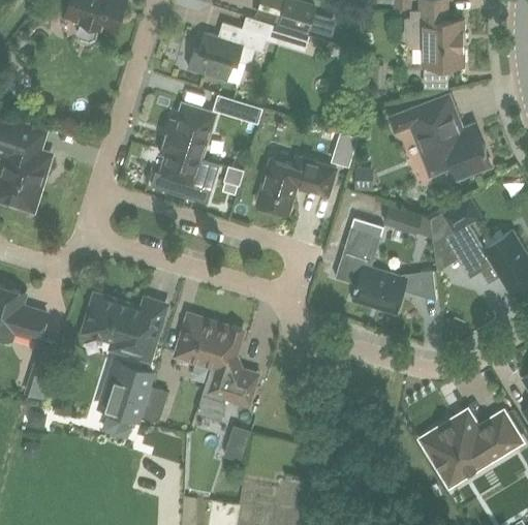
[(82,22),(78,34),(81,40),(90,43),(96,40),(100,28),(116,33),(125,0),(70,0),(66,18),(82,22)]
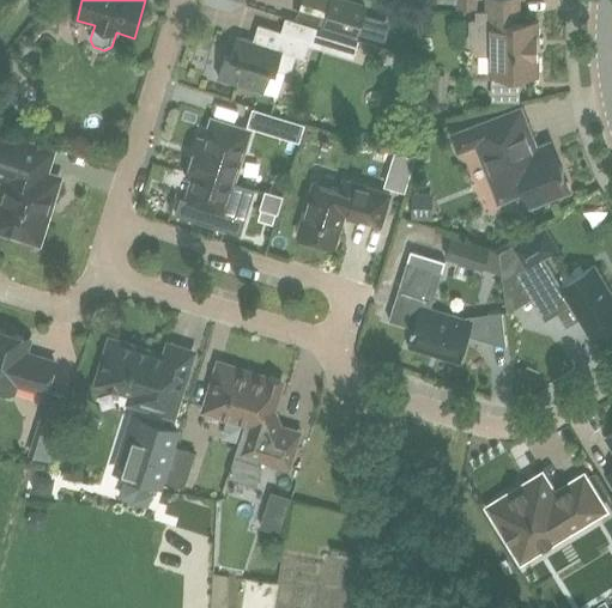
[(333,0),(325,28),(357,37),(365,10),(333,0)]
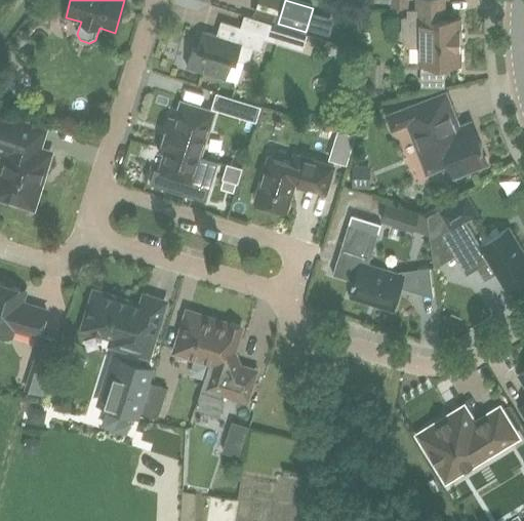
[(406,0),(394,0),(395,8),(407,8),(406,0)]
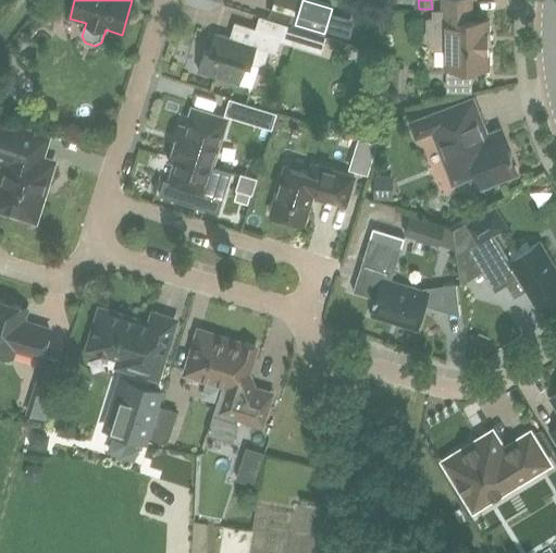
[(470,0),(444,0),(444,14),(434,14),(434,23),(429,23),(429,42),(434,42),(434,51),(447,51),(447,71),(448,71),(449,93),(470,93),(470,71),(487,71),(487,23),(471,23),(470,0)]
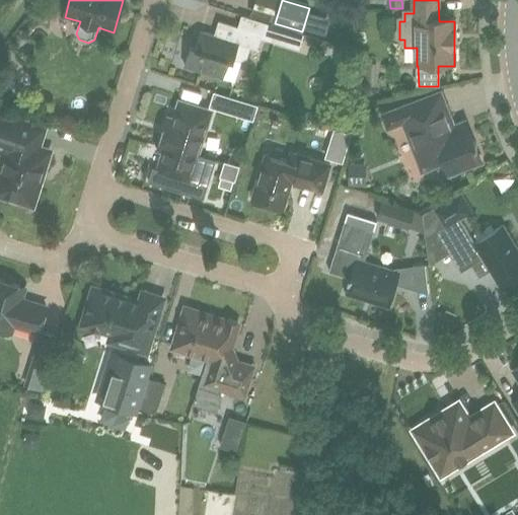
[(274,27),(269,43),(299,52),(304,37),(274,27)]
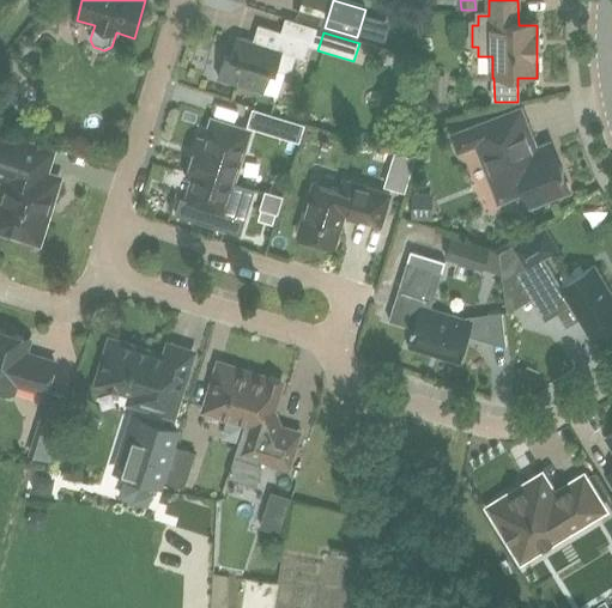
[(292,71),(296,59),(304,62),(310,43),(282,35),(277,52),(237,40),(231,58),(226,56),(218,80),(265,95),(271,72),(283,76),(292,71)]
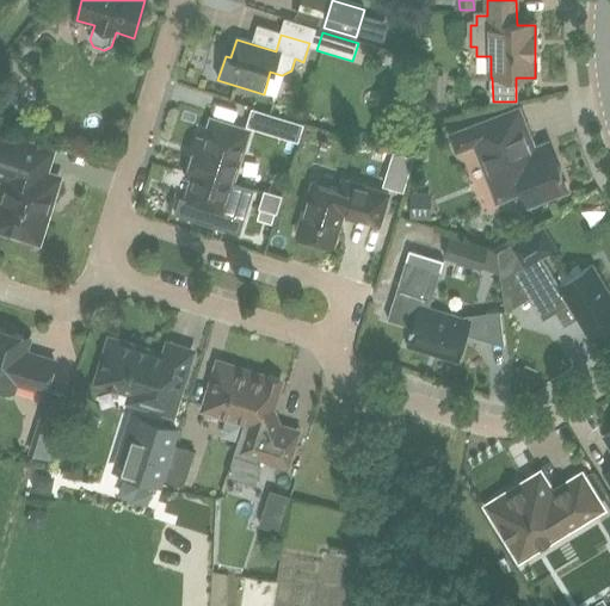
[(523,193),(529,208),(567,193),(560,175),(562,174),(561,169),(559,171),(548,146),(535,150),(519,111),(451,137),(457,153),(475,146),(495,197),(498,204),(523,193)]
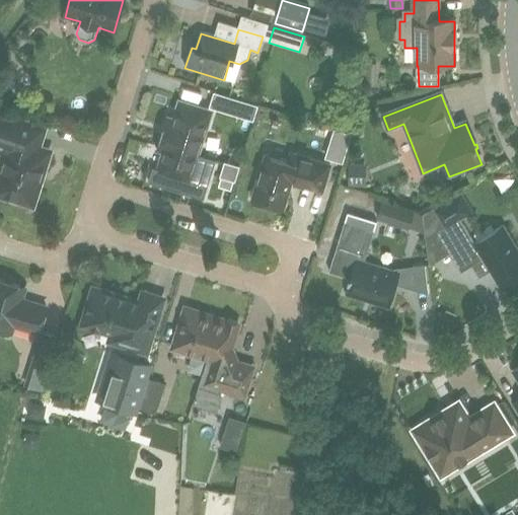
[(215,95),(211,108),(253,122),(257,108),(215,95)]
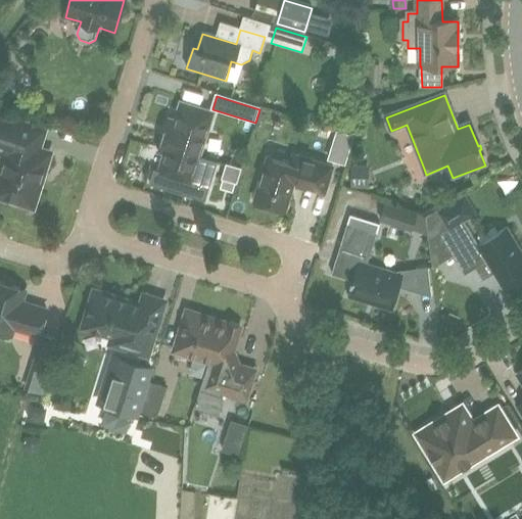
[(160,150),(169,152),(162,173),(154,170),(149,185),(168,190),(184,195),(205,202),(218,163),(197,157),(210,115),(183,107),(178,124),(170,122),(160,150)]
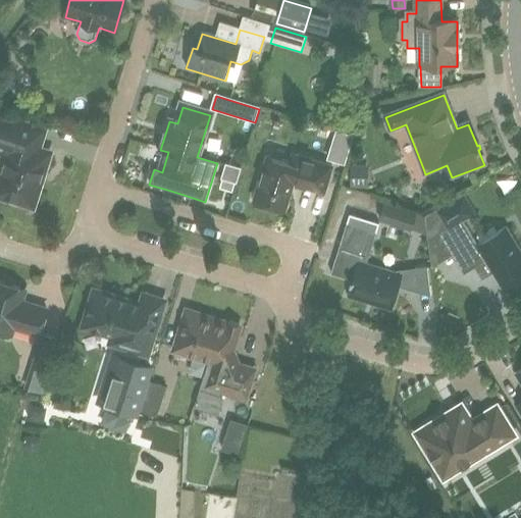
[(0,153),(6,155),(0,173),(0,198),(34,208),(50,154),(39,151),(45,131),(0,116),(0,153)]
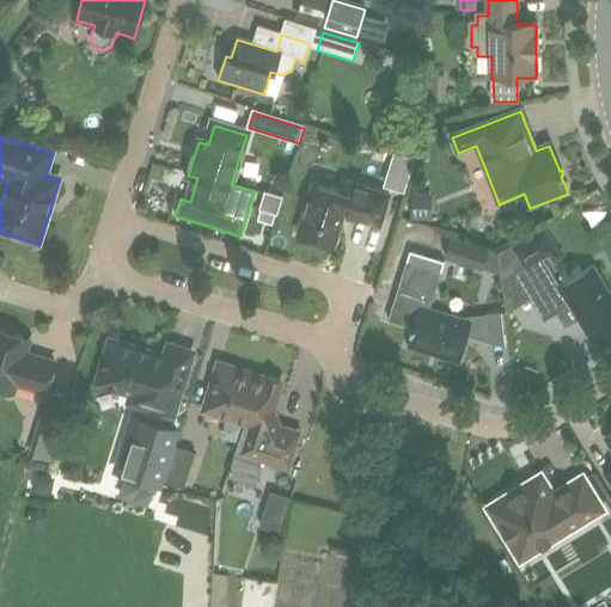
[(396,157),(392,166),(411,172),(414,161),(396,157)]
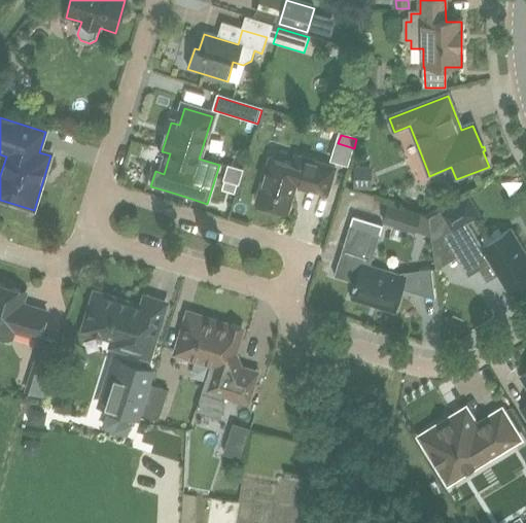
[(327,196),(336,170),(301,159),(299,168),(271,160),(257,205),(287,214),(295,186),(327,196)]
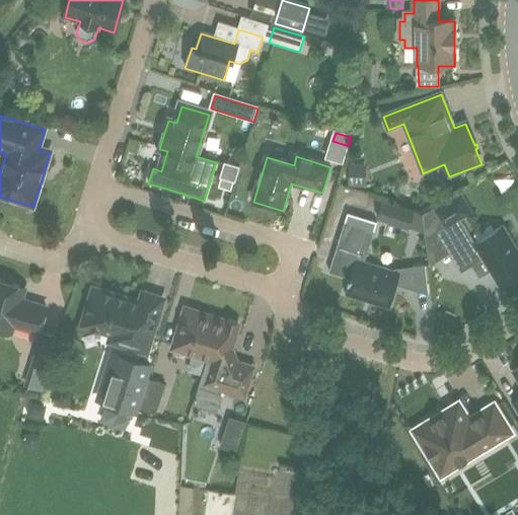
[(239,169),(225,165),(221,178),(235,184),(239,169)]
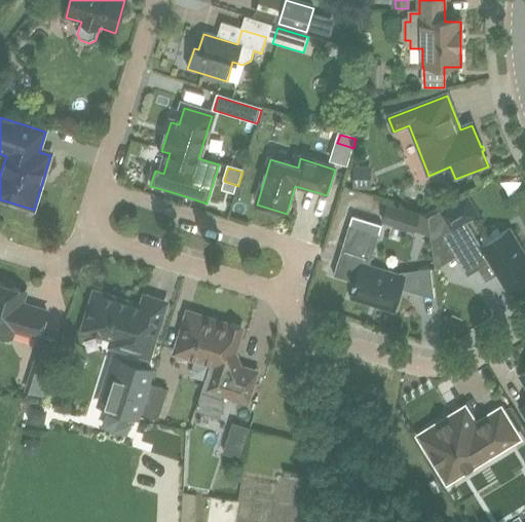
[(383,223),(415,233),(420,218),(388,208),(383,223)]
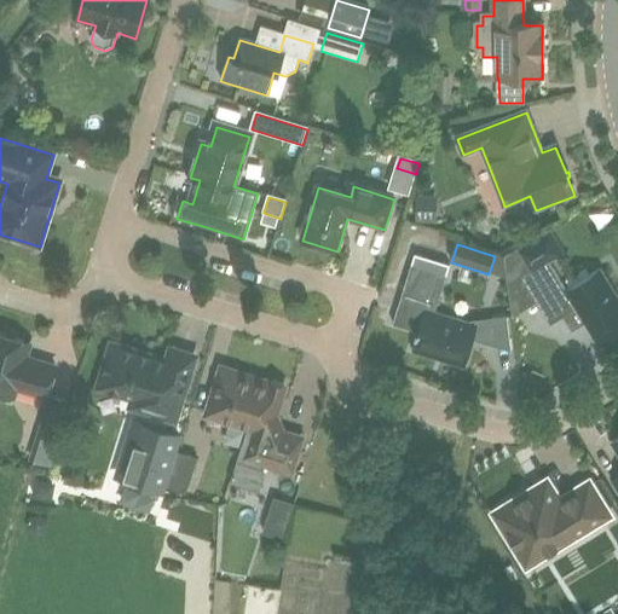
[(521,278),(530,273),(518,253),(506,260),(508,287),(521,278)]
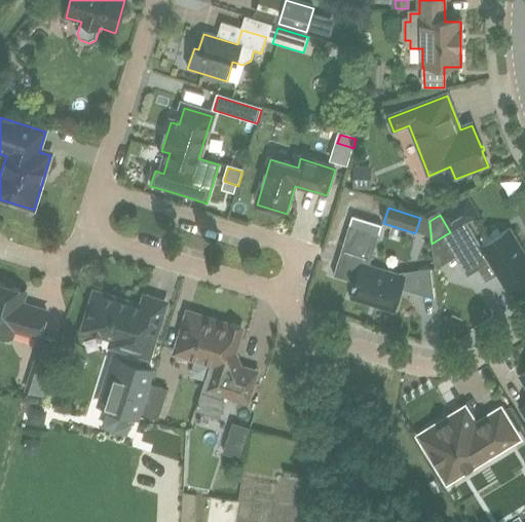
[(482,249),(480,245),(466,223),(450,232),(443,236),(456,259),(467,252),(484,278),(487,276),(495,277),(498,276),(507,291),(524,280),(524,255),(511,231),(482,249)]
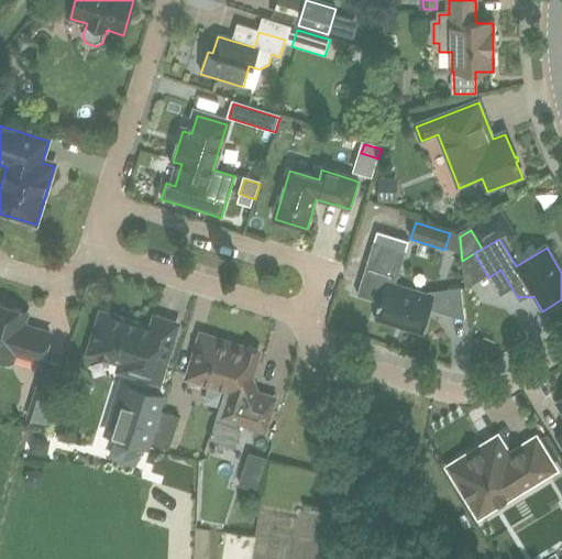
[(376,309),(378,309),(375,322),(422,337),(434,298),(388,284),(398,252),(374,244),(356,299),(377,305),(376,309)]
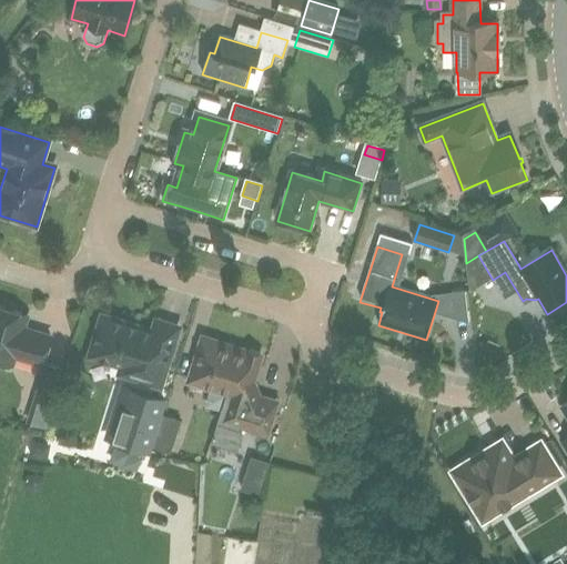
[(454,320),(469,319),(466,292),(451,294),(454,320)]
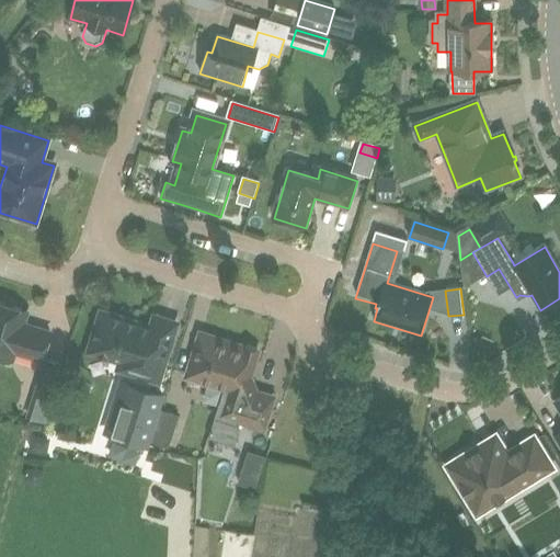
[(0,357),(12,362),(15,353),(42,362),(50,334),(24,326),(27,314),(0,304),(0,357)]
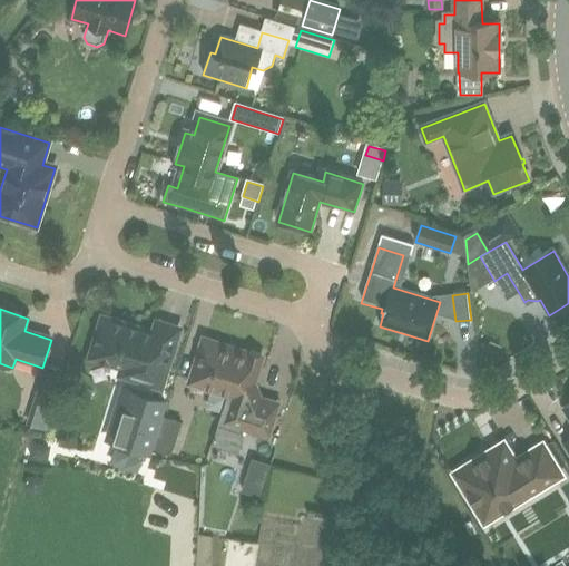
[(104,319),(91,358),(120,368),(118,374),(162,388),(178,331),(158,324),(155,335),(104,319)]
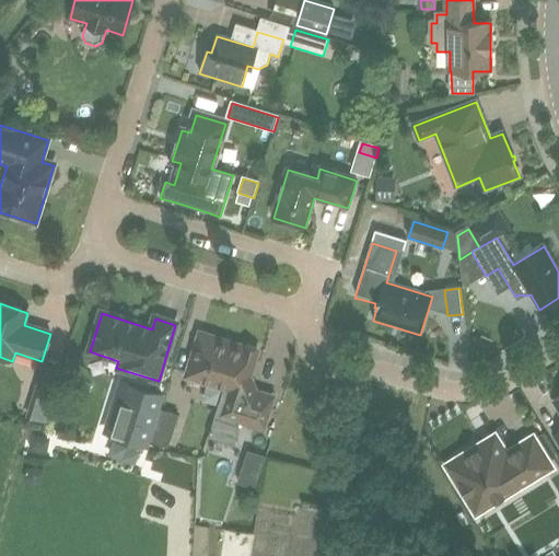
[(240,421),(263,429),(271,400),(255,394),(246,372),(251,371),(257,351),(246,347),(245,350),(201,336),(188,378),(224,389),(214,420),(209,438),(232,446),(239,427),(240,421)]
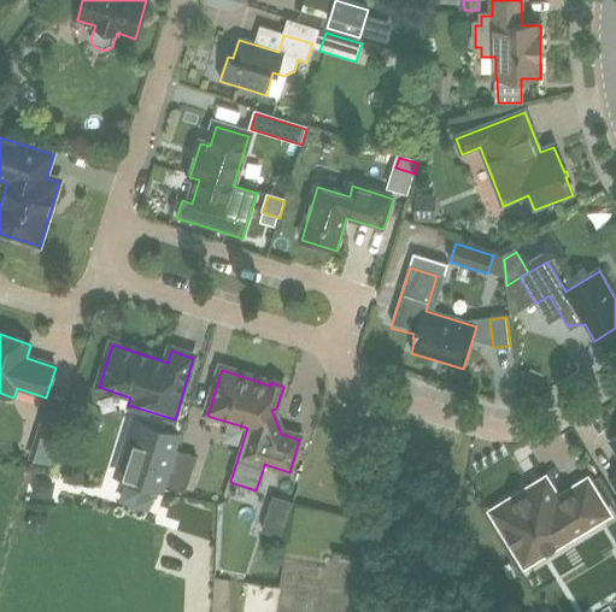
[(58,441),(70,405),(51,399),(40,435),(58,441)]
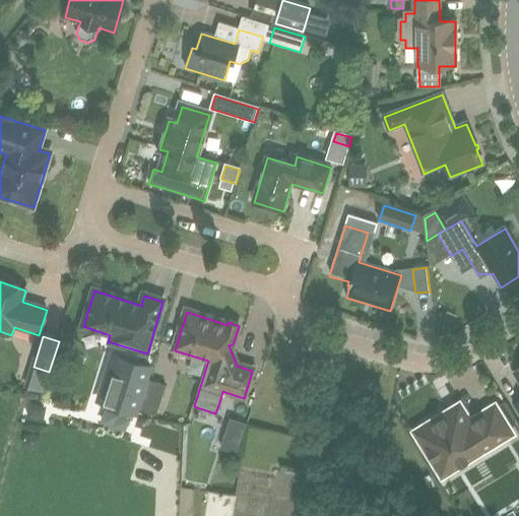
[(151,368),(120,359),(105,405),(136,414),(151,368)]
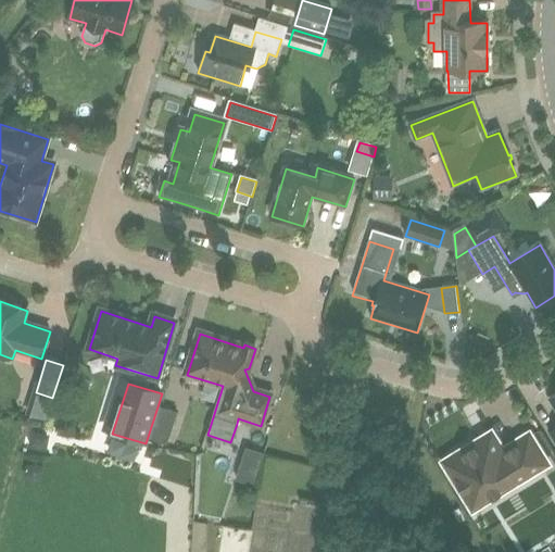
[(151,440),(168,446),(178,414),(161,409),(151,440)]
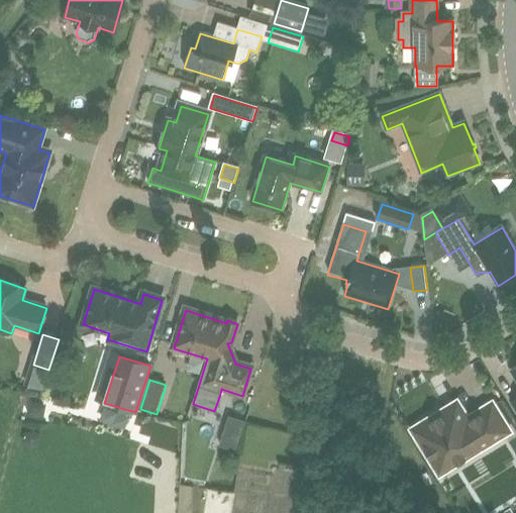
[(482,454),(480,451),(510,433),(492,405),(470,418),(458,400),(410,429),(421,446),(441,479),(482,454)]
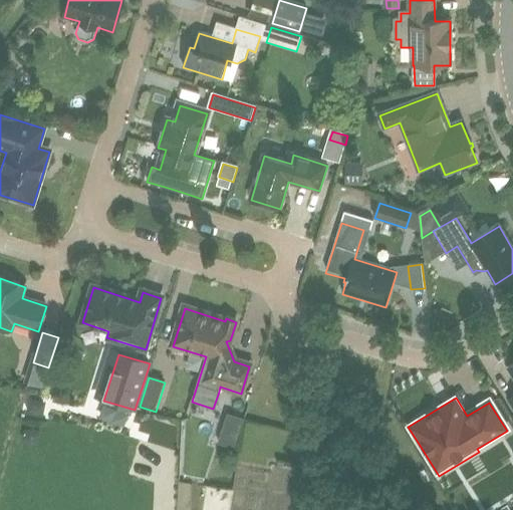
[(30,401),(28,413),(41,416),(43,403),(30,401)]
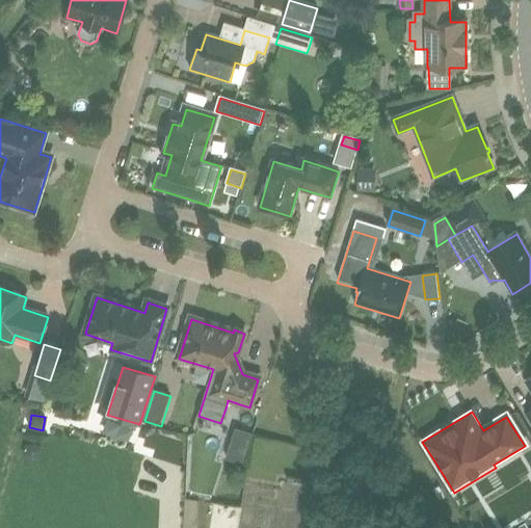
[(250,436),(235,431),(227,462),(242,466),(250,436)]
